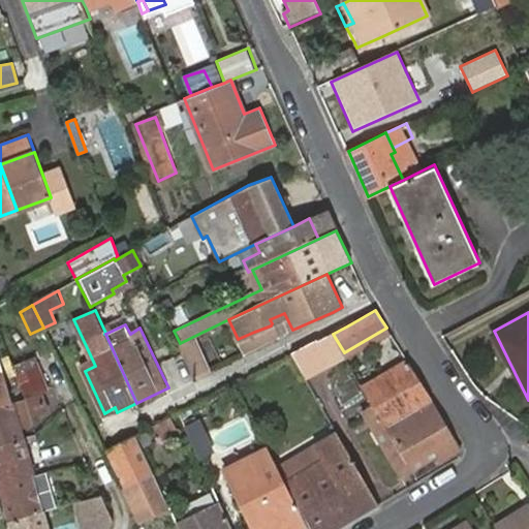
[(259,342),(261,345),(277,337),(271,325),(254,332),(255,334),(259,342)]
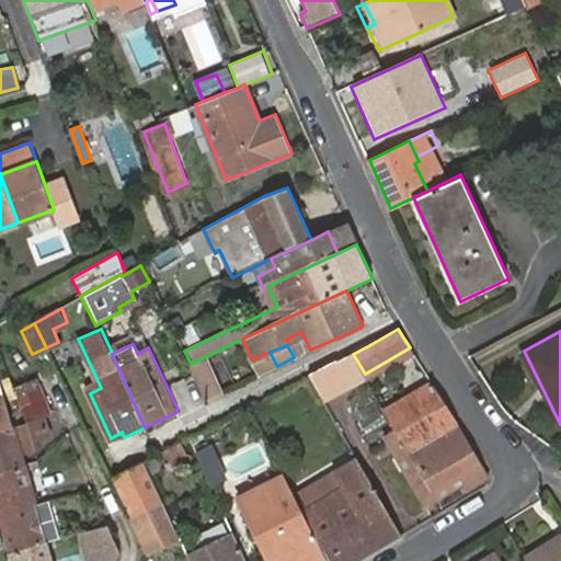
[(262,369),(275,363),(271,354),(258,358),(262,369)]
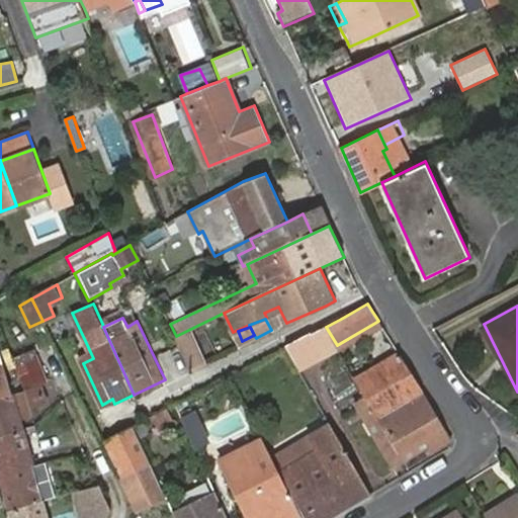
[(337,345),(326,327),(312,336),(310,333),(285,345),(296,366),(336,346),(337,345)]
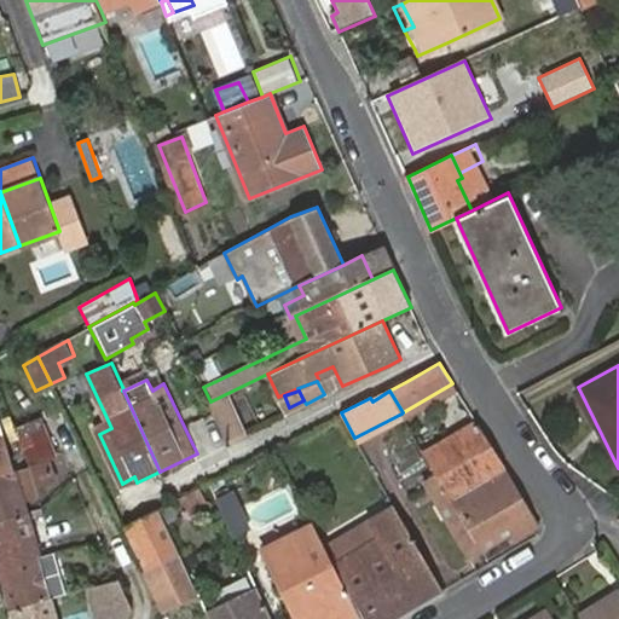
[(92,420),(99,434),(111,428),(105,415),(92,420)]
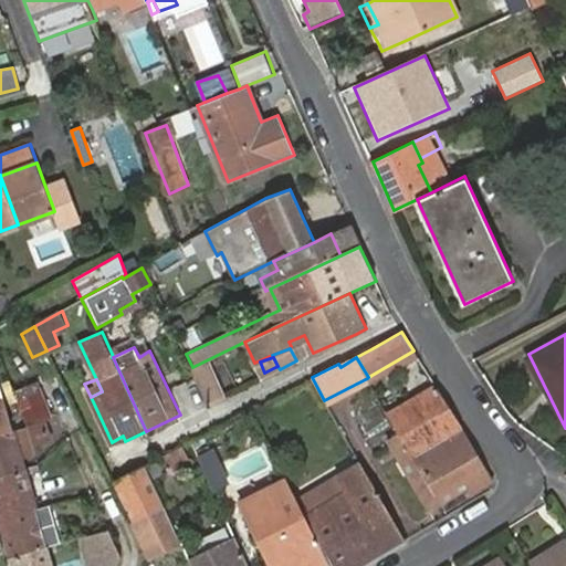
[(39,383),(22,388),(35,423),(44,420),(51,418),(39,383)]
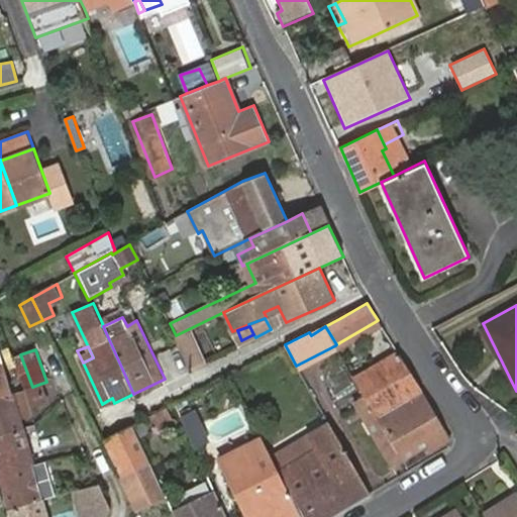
[(0,397),(12,393),(0,352),(0,397)]
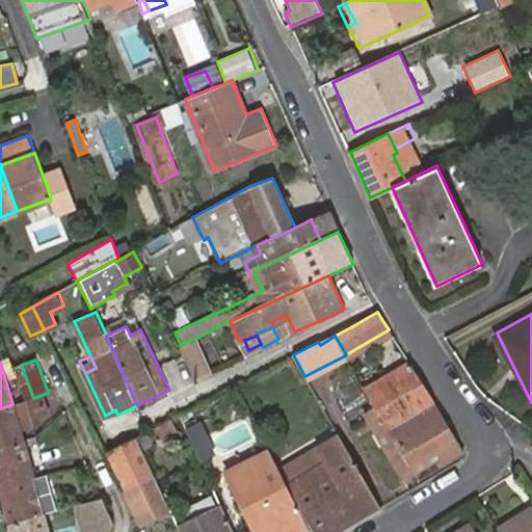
[(434,402),(409,363),(366,390),(375,407),(380,416),(388,428),(434,402)]
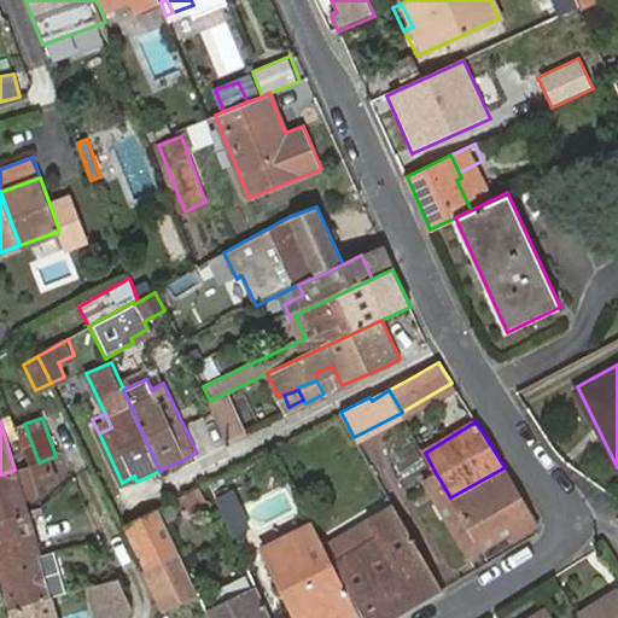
[(15,427),(28,465),(39,462),(24,424),(15,427)]
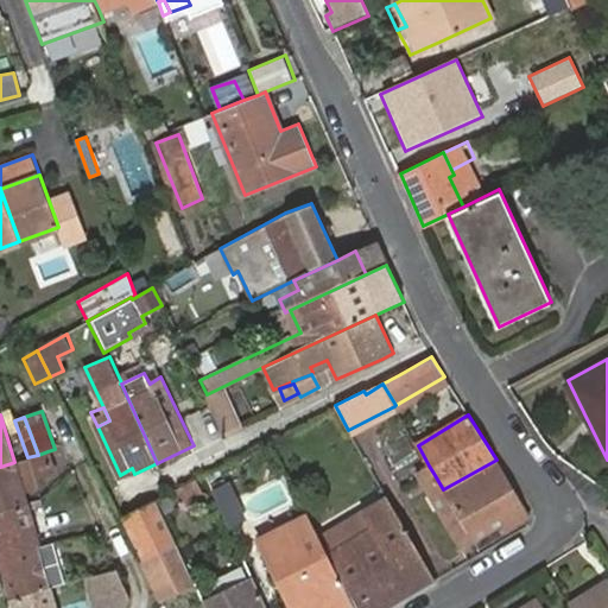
[(48,451),(38,455),(45,476),(56,473),(48,451)]
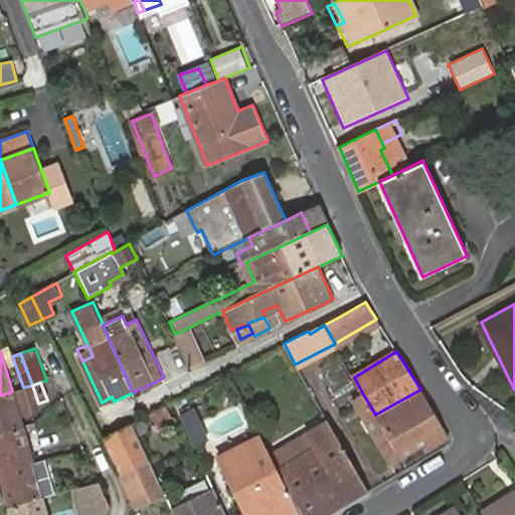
[(32,385),(23,387),(24,388),(29,406),(38,403),(32,385)]
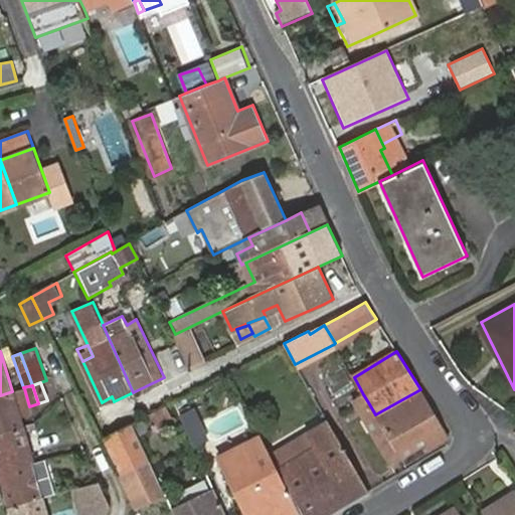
[(0,395),(0,432),(21,425),(18,414),(30,409),(29,406),(24,388),(23,387),(12,391),(0,395)]
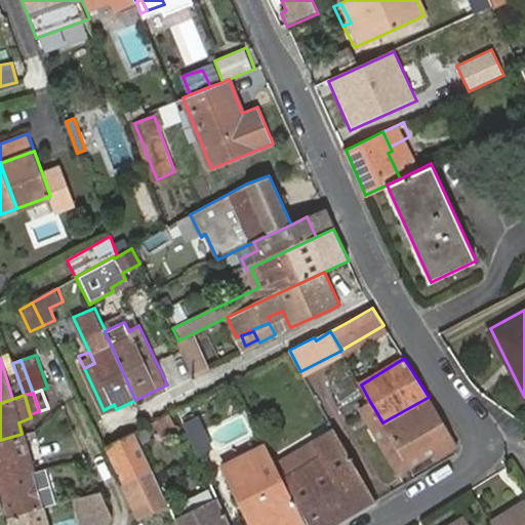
[(458,445),(429,397),(382,422),(403,460),(431,442),(436,453),(438,456),(453,449),(458,445)]
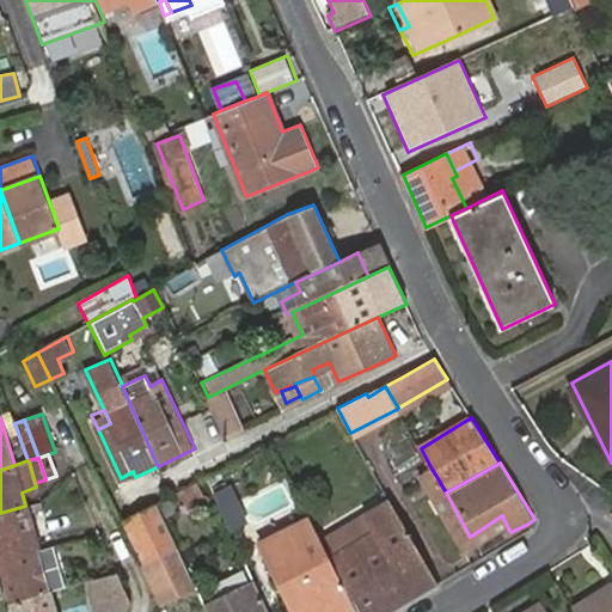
[(438,478),(432,469),(417,478),(423,489),(438,478)]
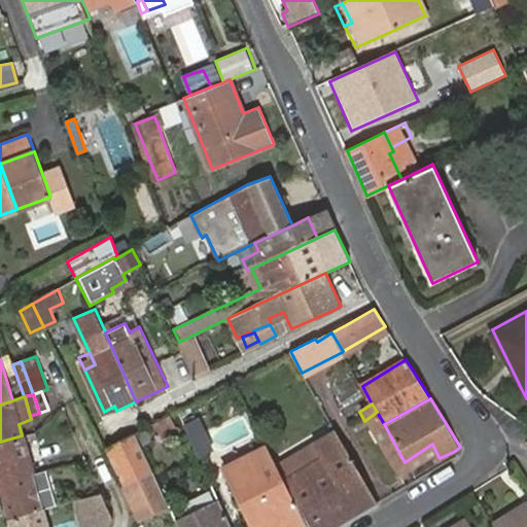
[(405,462),(384,424),(377,412),(364,421),(385,454),(399,478),(437,455),(432,444),(405,462)]
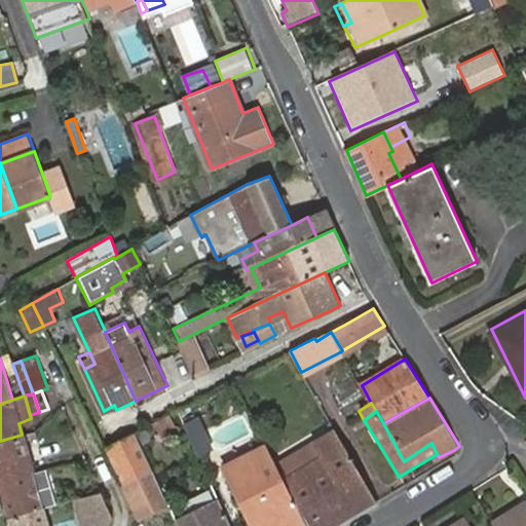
[(173,423),(168,415),(153,423),(158,431),(173,423)]
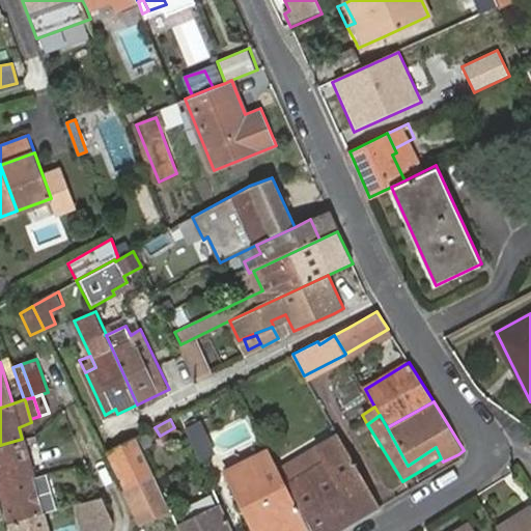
[(22,439),(0,445),(0,483),(1,487),(32,478),(22,439)]
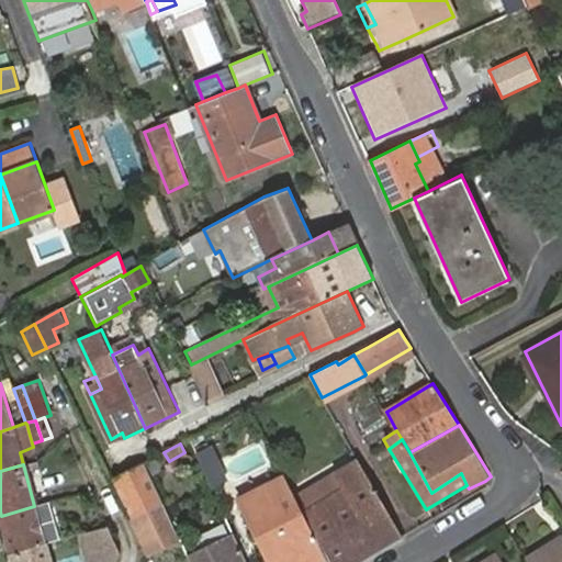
[(114,479),(133,518),(163,505),(143,464),(114,479)]
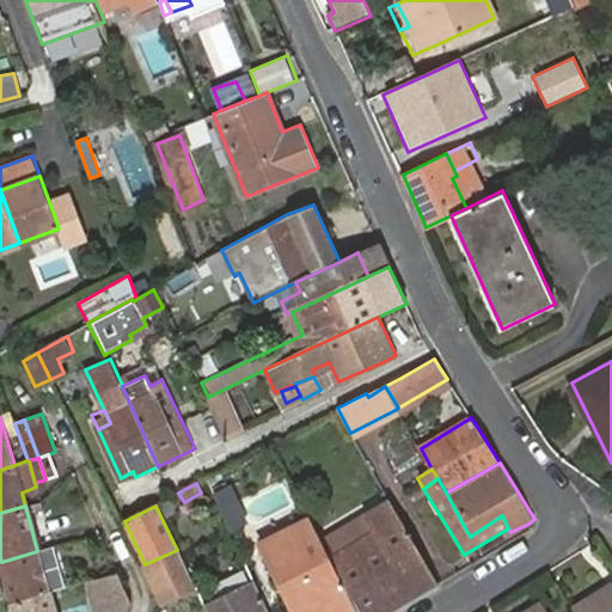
[(390,611),(429,589),(386,506),(360,520),(357,513),(313,533),(348,607),(349,611),(390,611)]
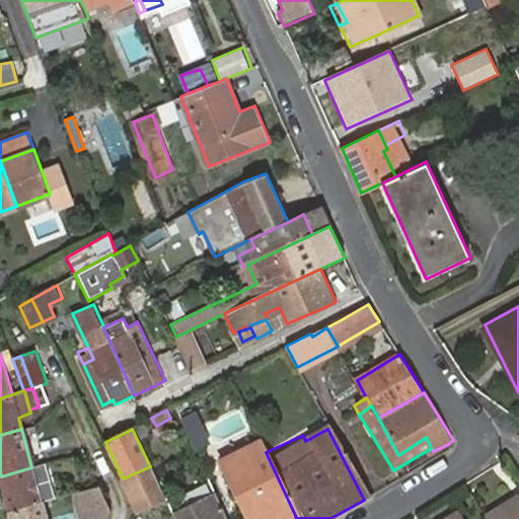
[(266,452),(262,443),(219,462),(244,518),(265,518),(271,516),(272,518),(285,518),(295,515),(266,452)]
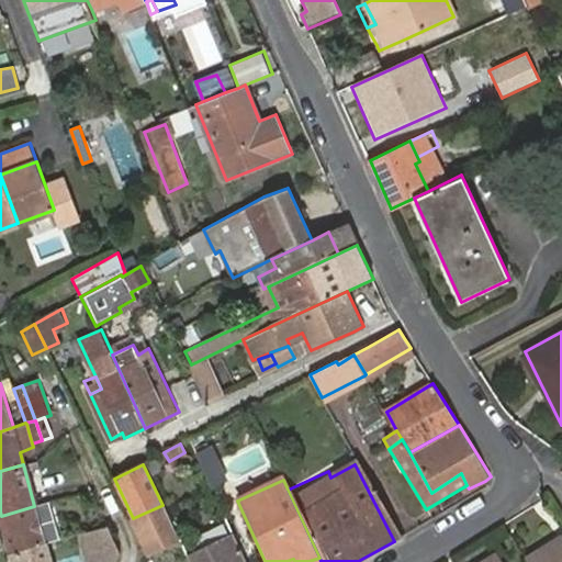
[(12,553),(45,543),(59,538),(48,501),(34,506),(1,516),(12,553)]
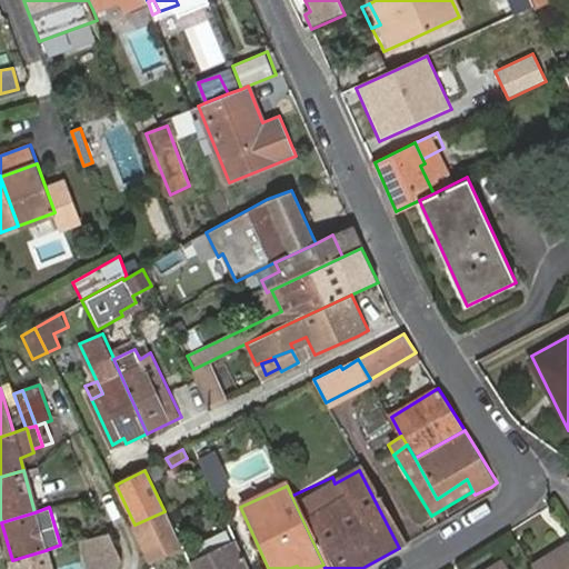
[(135,525),(150,560),(180,546),(165,511),(135,525)]
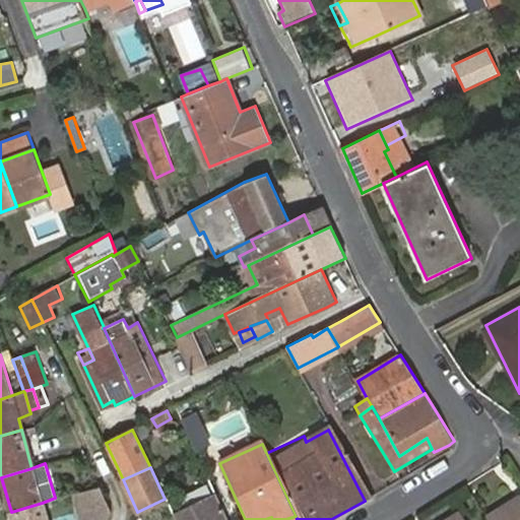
[(80,519),(106,519),(109,509),(96,486),(96,484),(80,490),(90,510),(89,510),(88,511),(78,515),(80,519)]
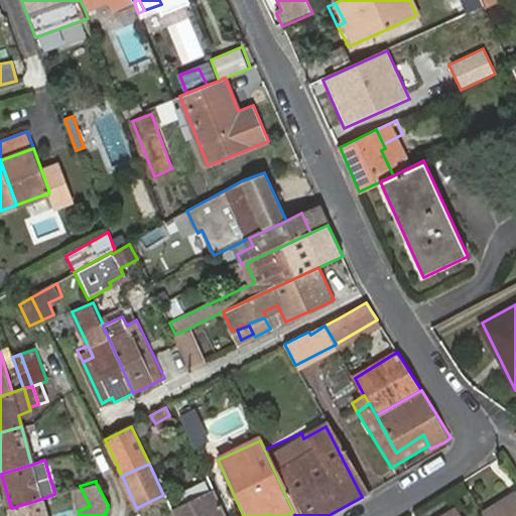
[(515,515),(515,494),(514,490),(484,510),(487,515),(515,515)]
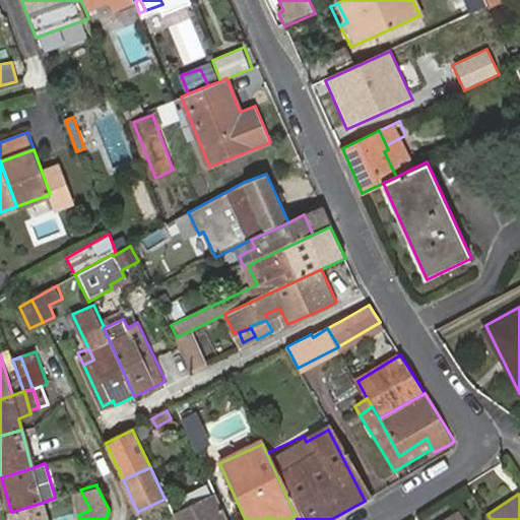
[(229,519),(217,496),(174,516),(175,519),(229,519)]
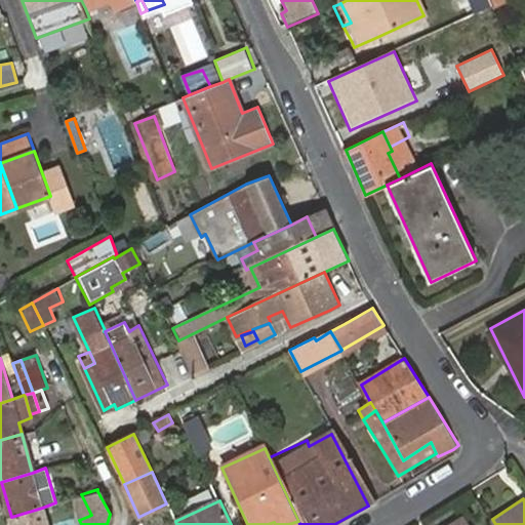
[(11,517),(9,518),(11,524),(46,524),(42,508),(11,517)]
